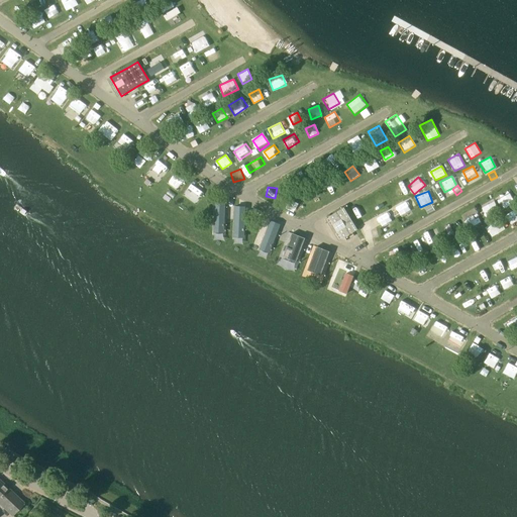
[(510,193),(496,200),(501,209),(515,202),(510,193)]
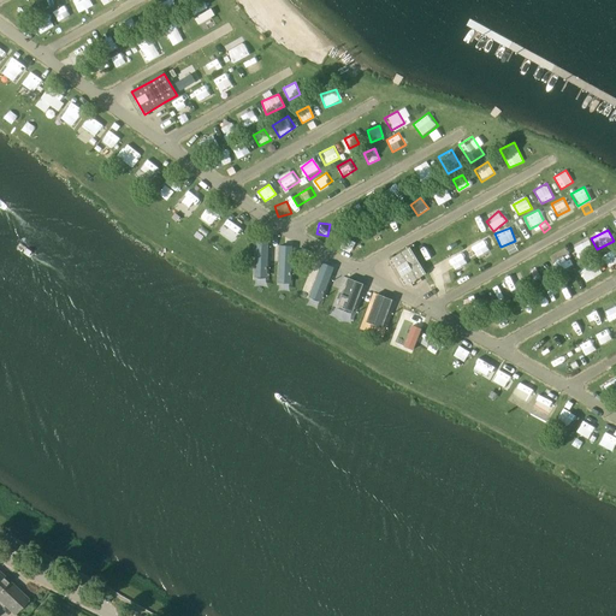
[(345,238),(351,249),(361,244),(355,234),(345,238)]
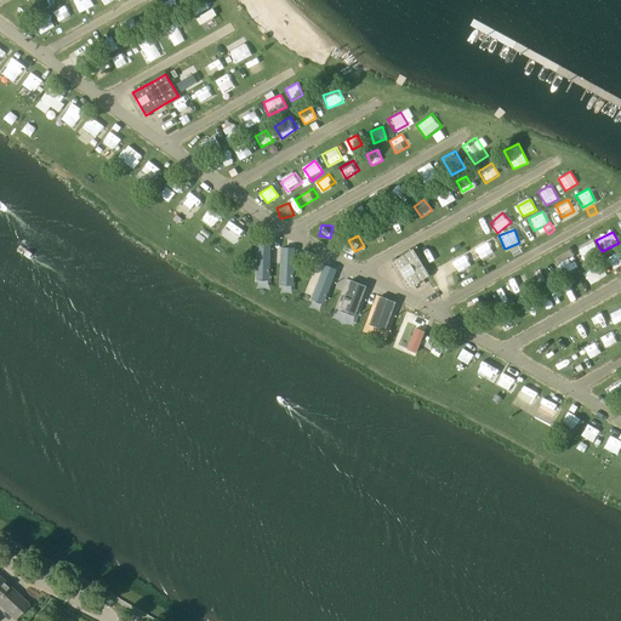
[(478,257),(499,245),(494,235),(472,246),(478,257)]
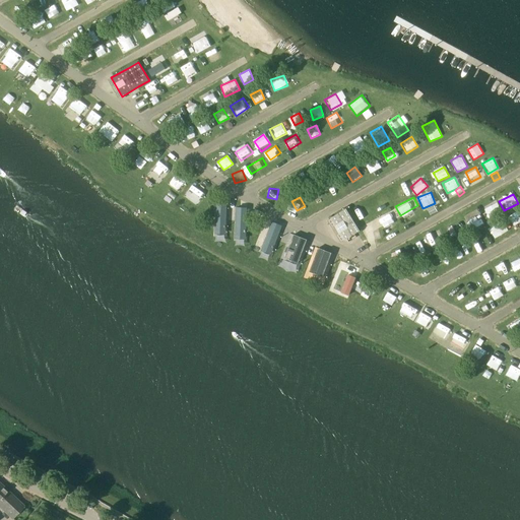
[(497,202),(483,208),(486,214),(500,208),(497,202)]
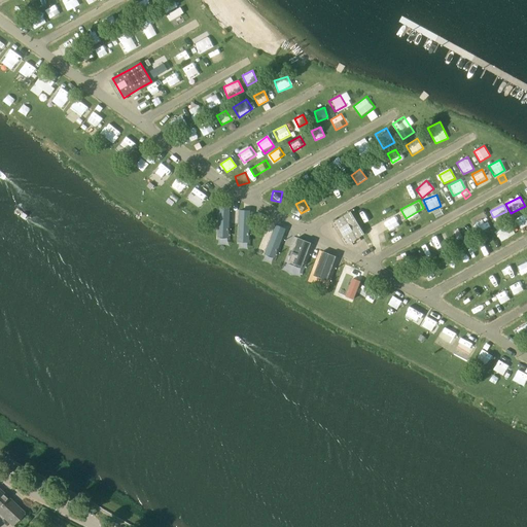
[(249,243),(249,209),(238,209),(238,243),(249,243)]
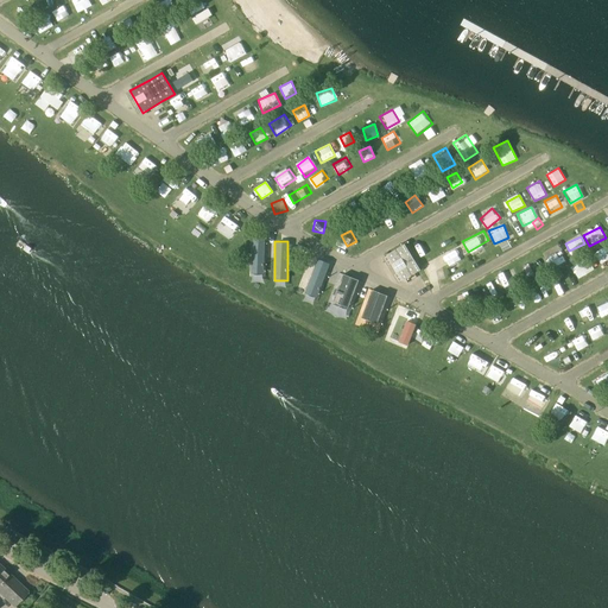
[(458,245),(437,255),(442,265),(463,255),(458,245)]
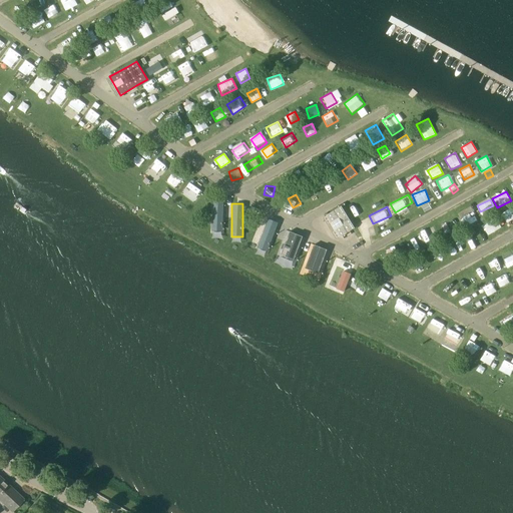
[(354,230),(340,208),(325,217),(339,239),(354,230)]
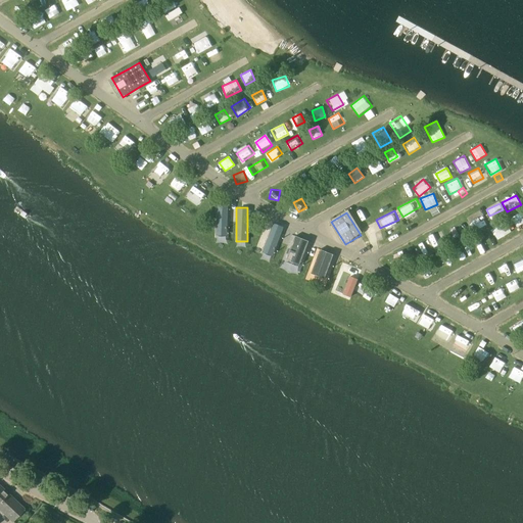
[(482,215),(470,220),(474,229),(486,224),(482,215)]
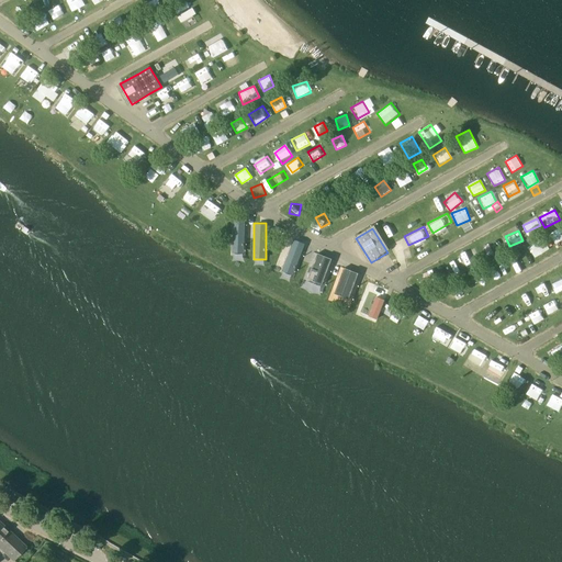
[(279,243),(280,262),(289,262),(289,243),(279,243)]
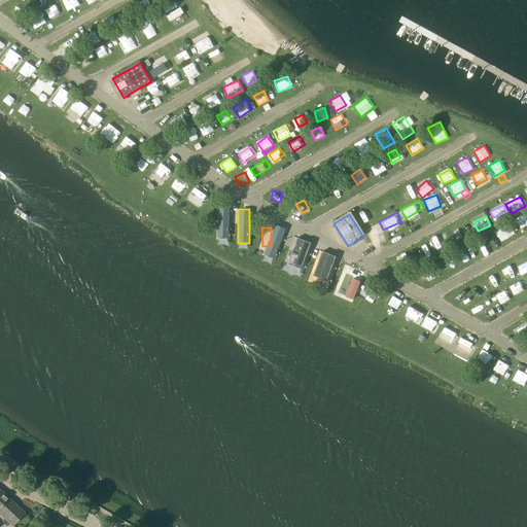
[(372,250),(381,249),(378,227),(369,230),(372,250)]
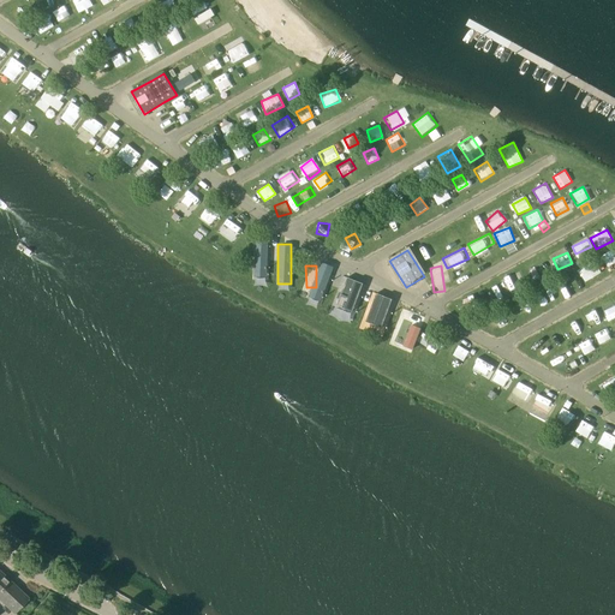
[(535,282),(547,276),(542,266),(530,272),(535,282)]
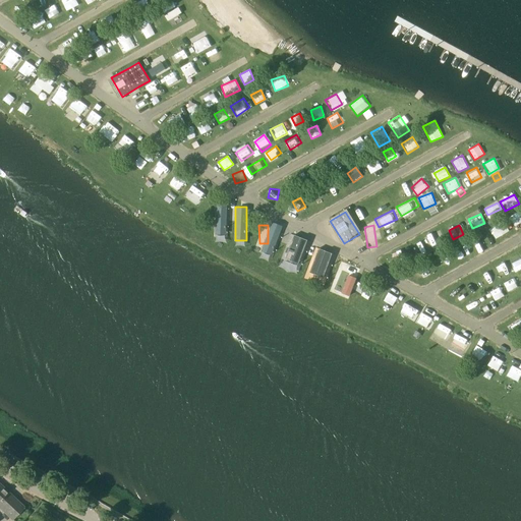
[(287,229),(278,231),(281,253),(290,251),(287,229)]
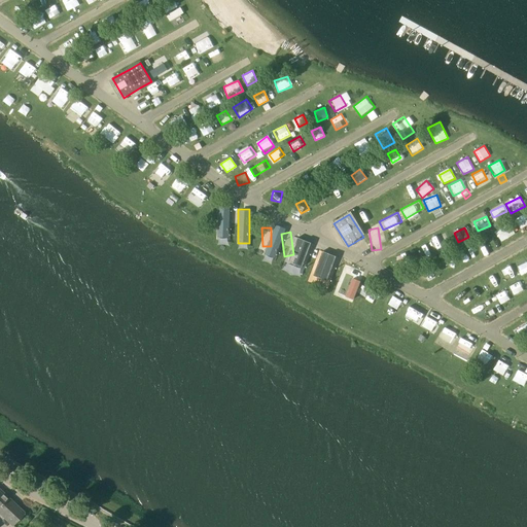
[(430,242),(436,253),(451,246),(446,235),(430,242)]
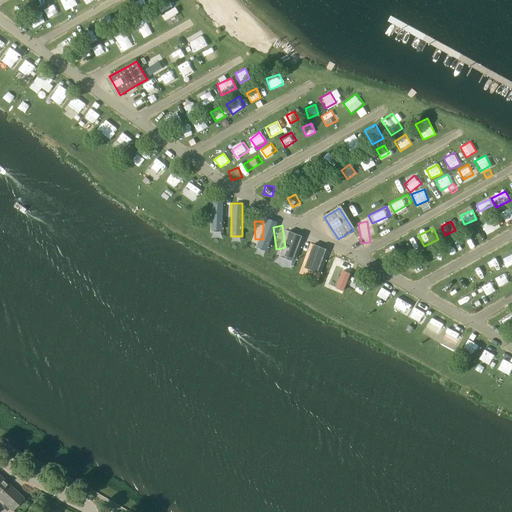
[(295,260),(303,260),(302,238),(294,239),(295,260)]
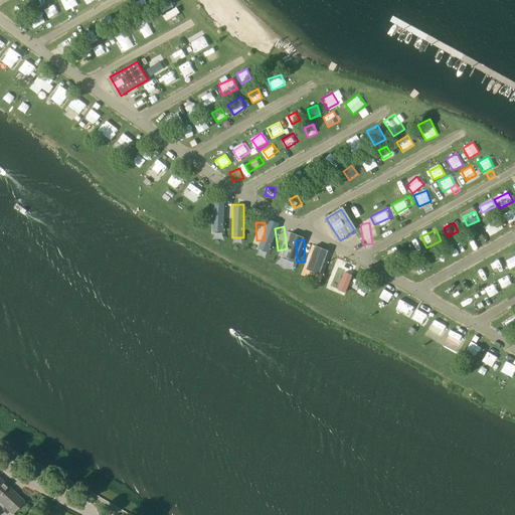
[(415,239),(408,243),(412,252),(419,249),(415,239)]
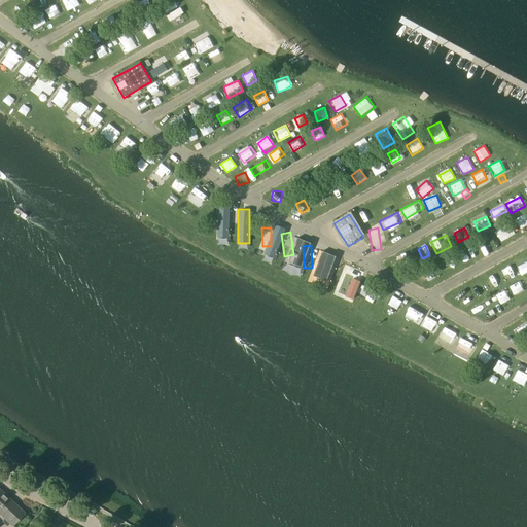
[(436,261),(443,272),(455,265),(449,254),(436,261)]
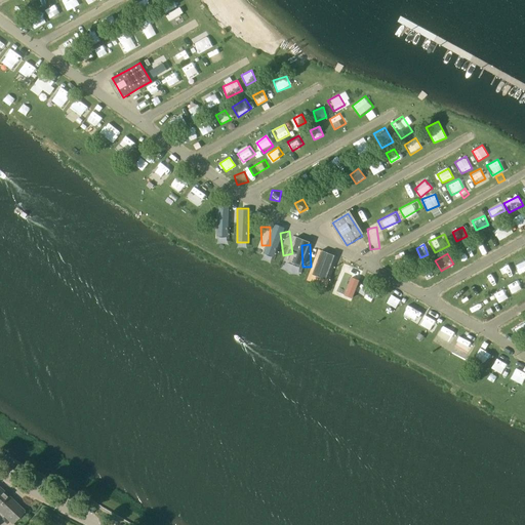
[(394,258),(396,266),(410,261),(408,254),(394,258)]
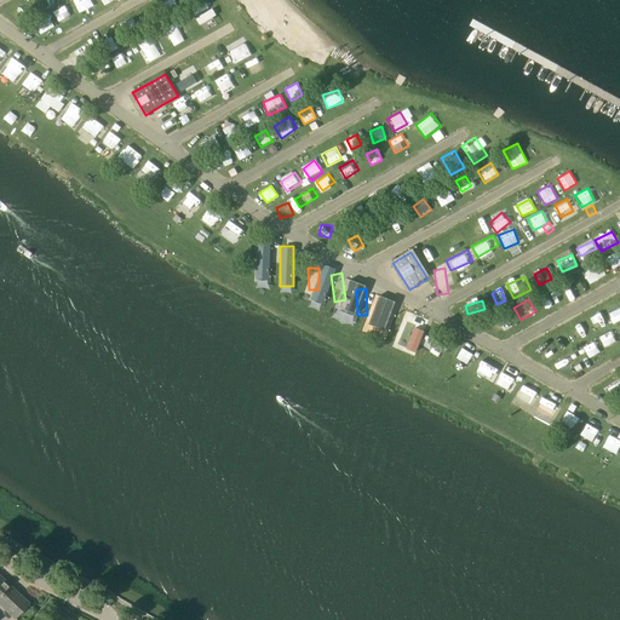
[(383,328),(394,328),(392,303),(382,303),(383,328)]
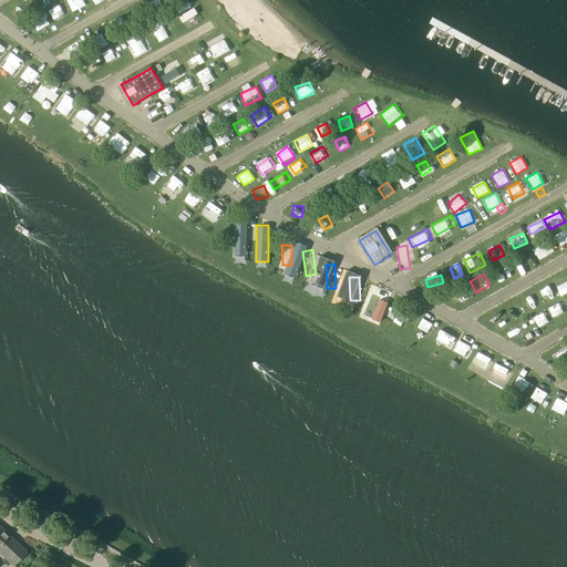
[(549,287),(536,295),(543,306),(556,298),(549,287)]
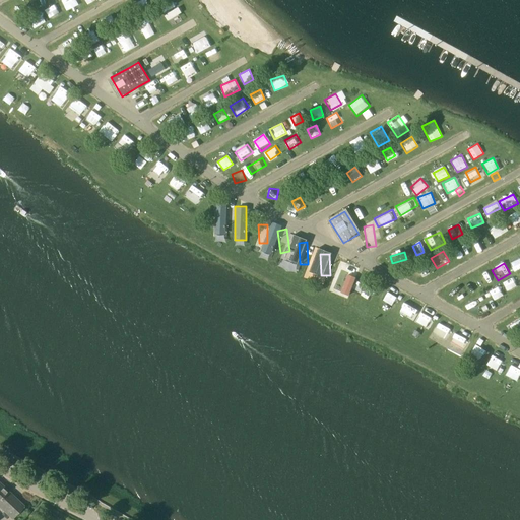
[(339,264),(340,285),(348,285),(347,264),(339,264)]
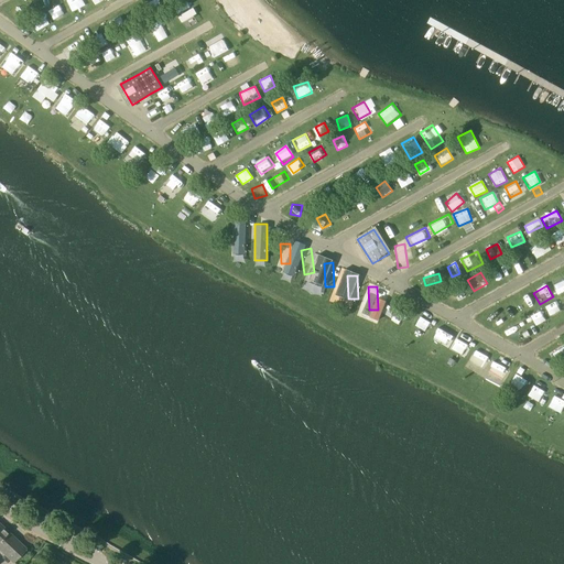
[(545,305),(552,317),(563,310),(563,307),(559,299),(545,305)]
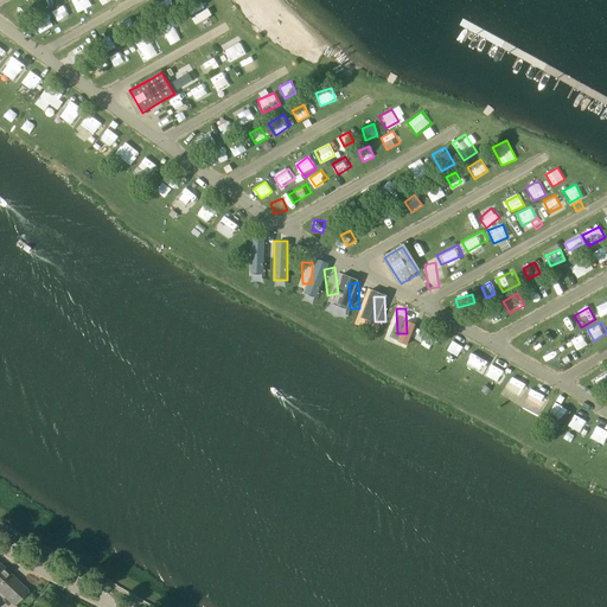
[(413,339),(429,351),(438,338),(421,327),(413,339)]
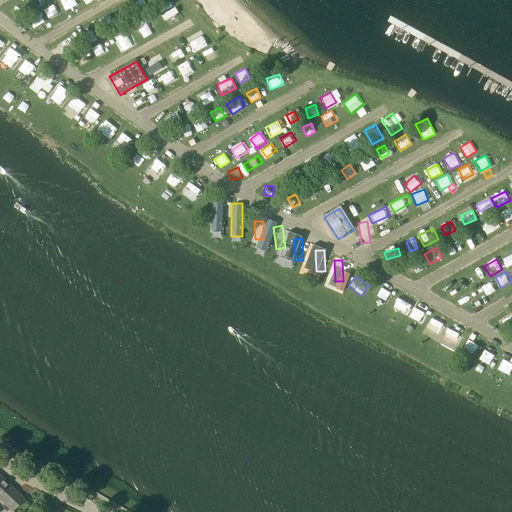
[(455,296),(461,291),(455,284),(449,289),(455,296)]
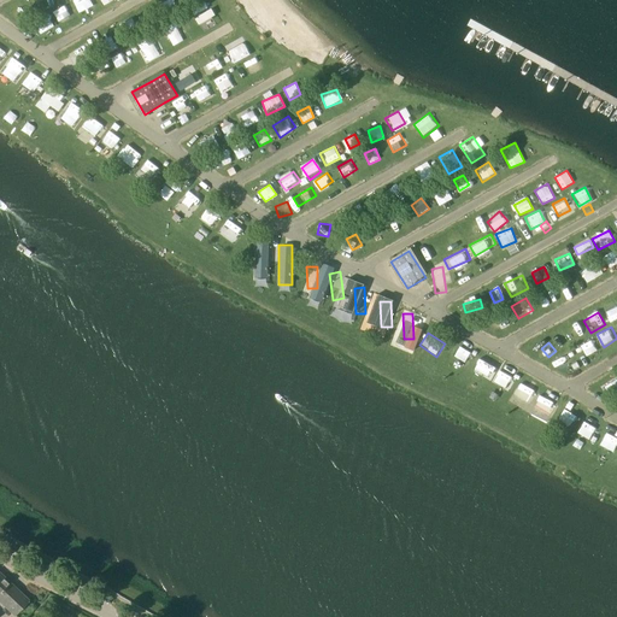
[(453,358),(465,365),(472,354),(460,347),(453,358)]
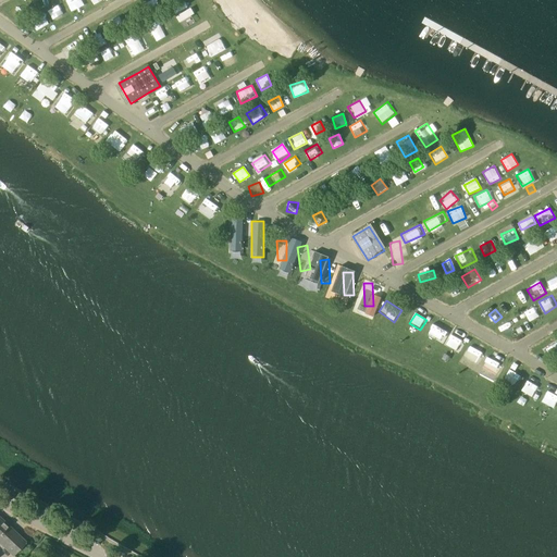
[(514,318),(500,325),(505,331),(517,323),(514,318)]
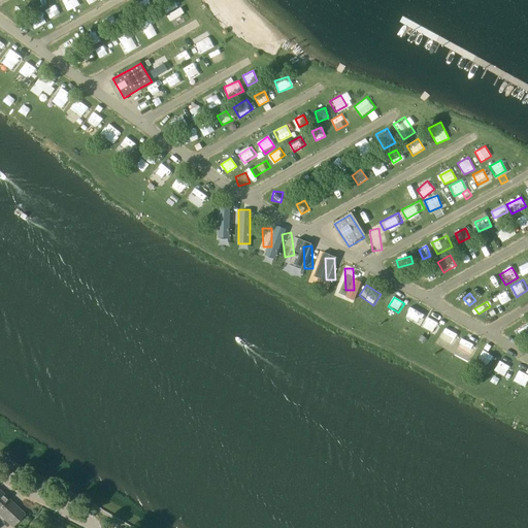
[(411,307),(405,317),(416,324),(423,314),(411,307)]
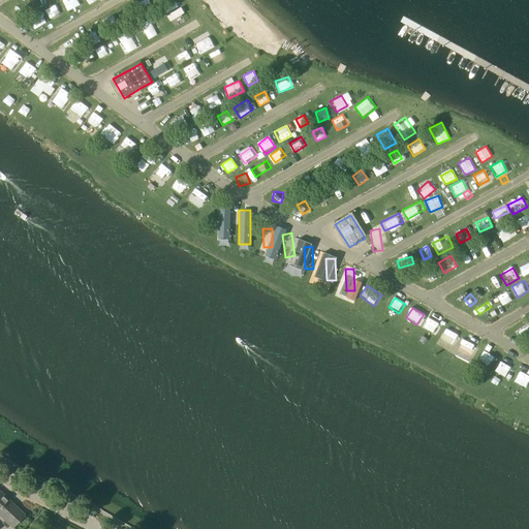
[(436,337),(442,324),(428,317),(422,330),(436,337)]
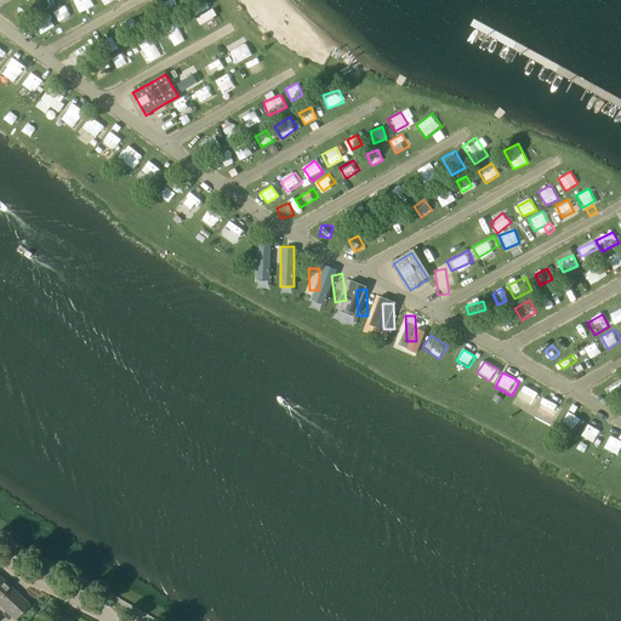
[(607,388),(610,394),(620,387),(620,386),(619,381),(607,388)]
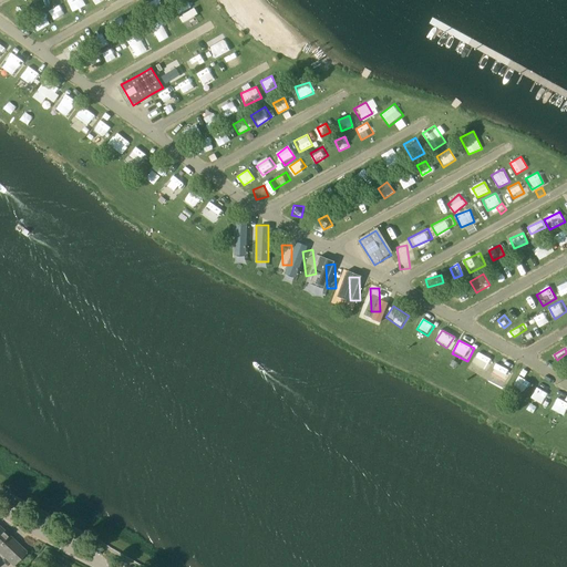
[(480,352),(468,367),(478,375),(490,361),(480,352)]
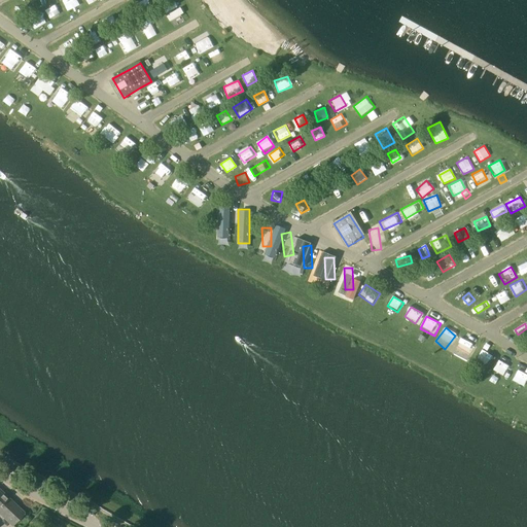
[(469,355),(476,345),(464,338),(458,349),(469,355)]
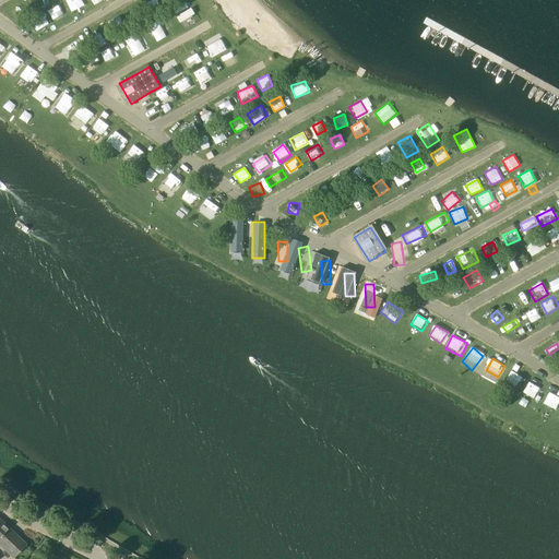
[(516,388),(524,378),(512,369),(504,379),(516,388)]
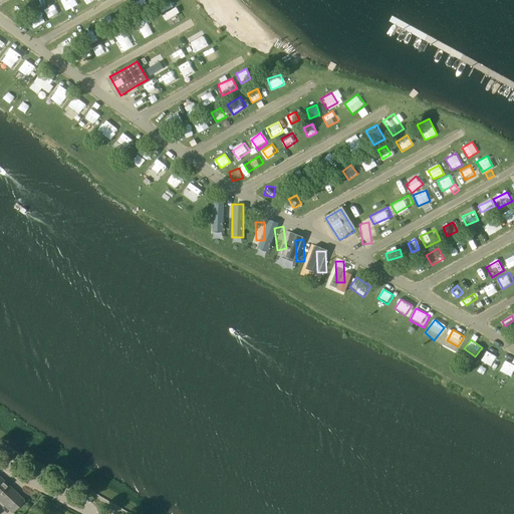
[(481,360),(491,366),(497,356),(487,350),(481,360)]
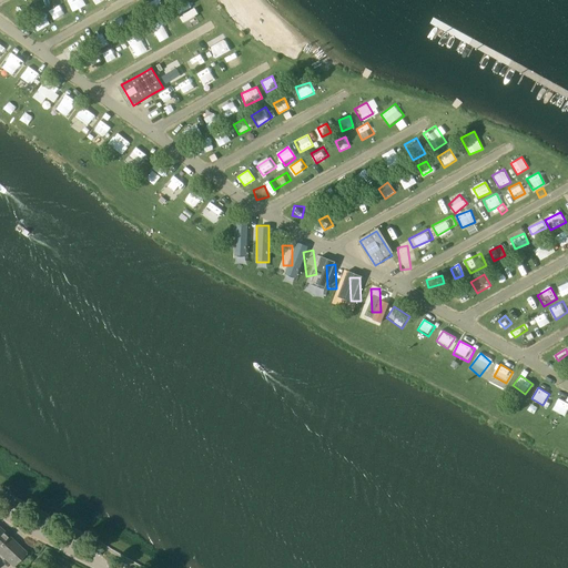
[(567,402),(560,397),(553,407),(564,415),(567,408),(567,402)]
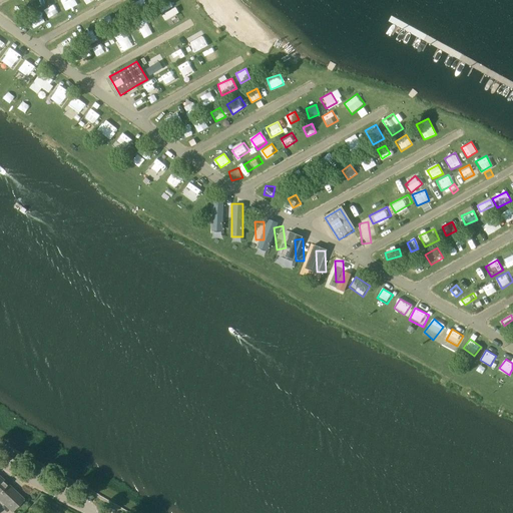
[(0,499),(13,512),(24,500),(0,477),(0,499)]
